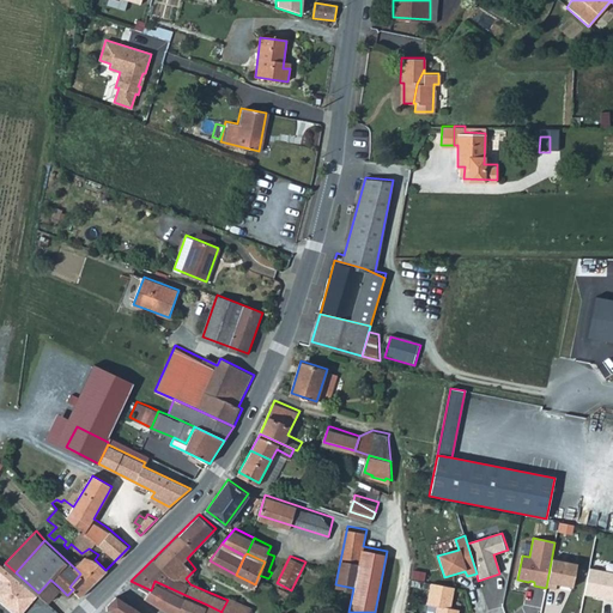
[(0,582),(0,593),(22,612),(38,593),(16,572),(5,563),(0,558),(0,574),(5,577),(0,582)]
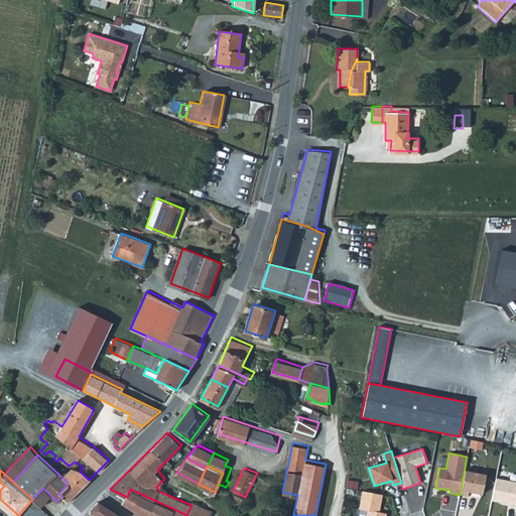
[(67,501),(89,480),(80,471),(73,470),(63,479),(68,483),(58,494),(61,496),(67,501)]
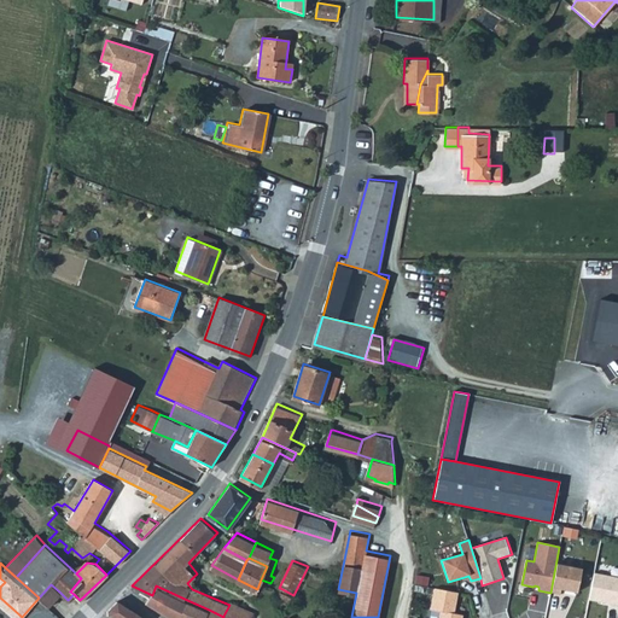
[(586,567),(561,563),(557,584),(581,589),(586,567)]
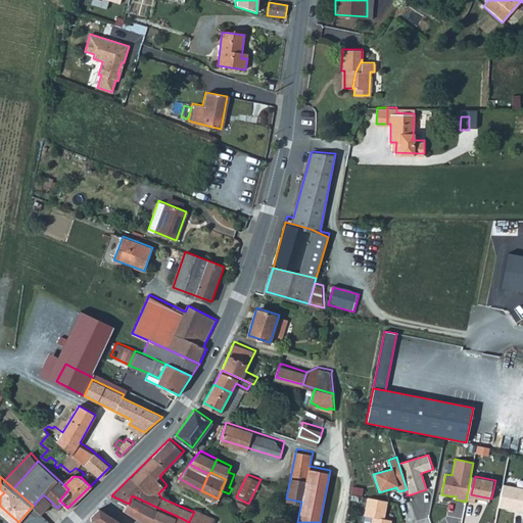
[(522,492),(502,488),(498,508),(513,511),(513,510),(522,511),(522,513),(522,512),(522,492)]
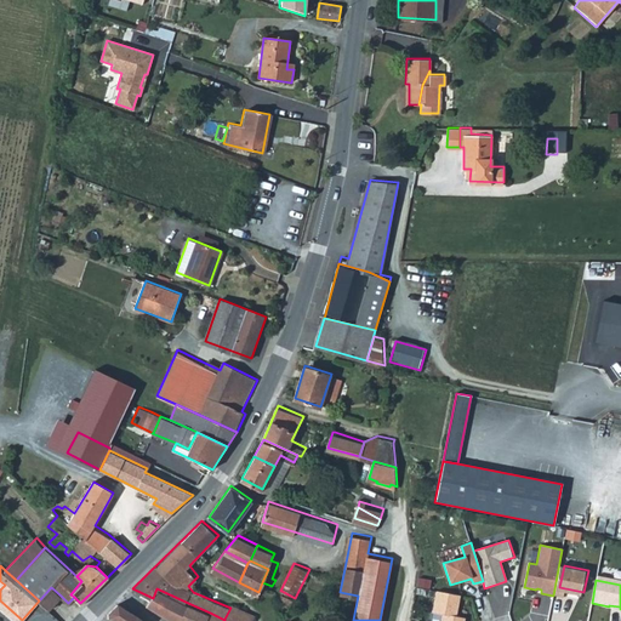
[(49,609),(61,596),(51,587),(39,600),(49,609)]
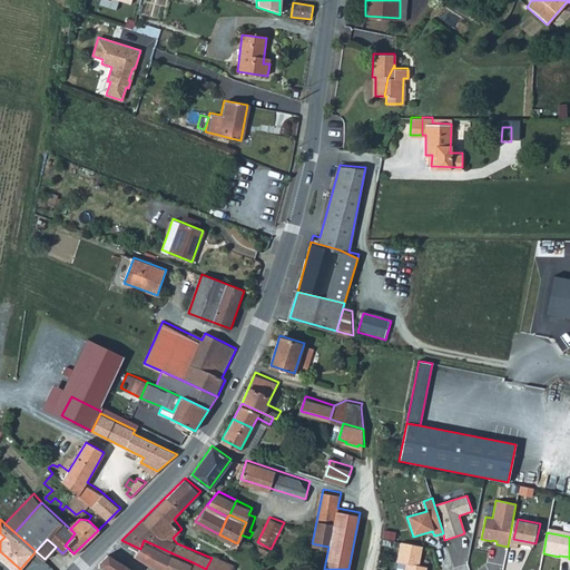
[(163,569),(164,569),(173,553),(144,540),(140,549),(137,554),(163,569)]
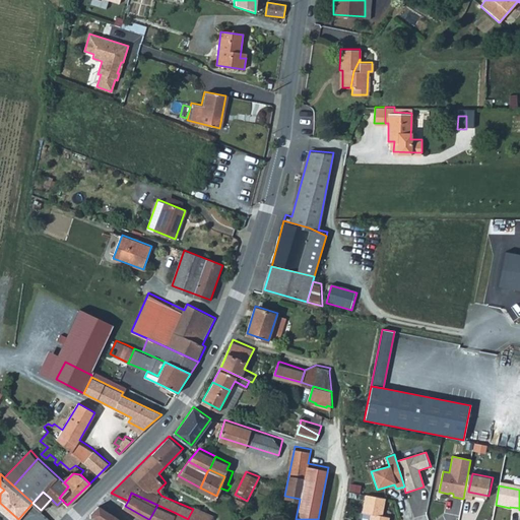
[(236,495),(233,502),(243,508),(247,501),(236,495)]
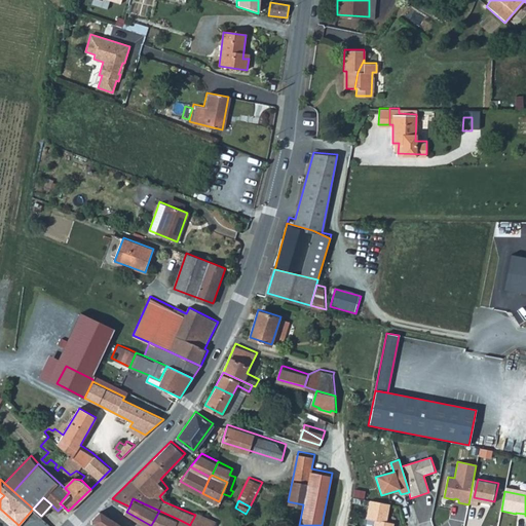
[(386,522),(389,504),(370,500),(366,519),(374,521),(373,525),(392,525),(393,524),(386,522)]
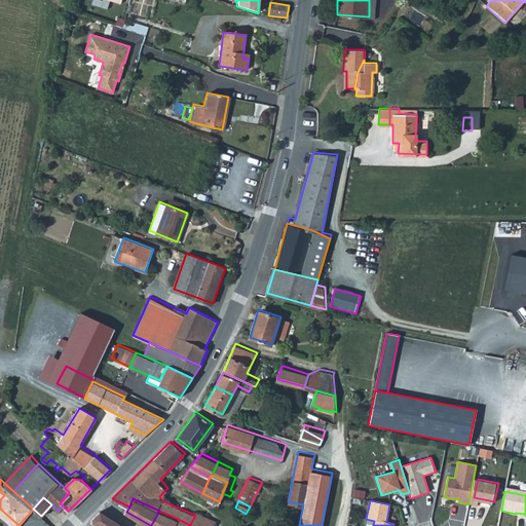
[(92,521),(100,525),(126,525),(127,525),(101,510),(92,517),(92,521)]
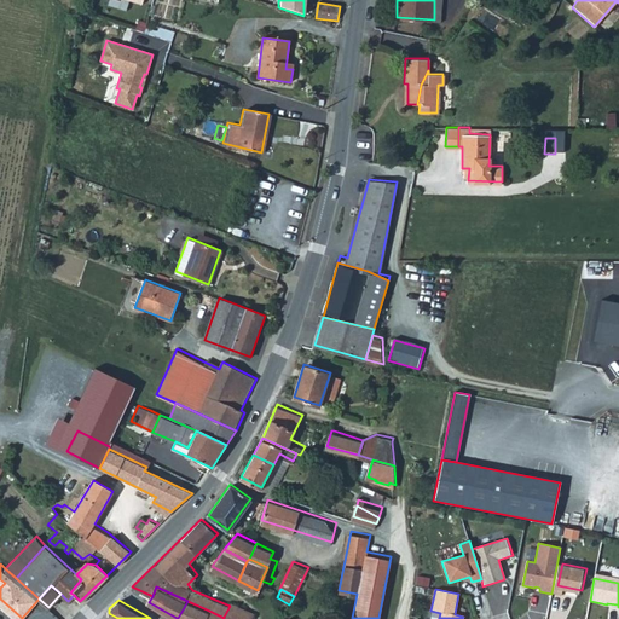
[(178,618),(206,618),(209,611),(187,601),(178,618)]
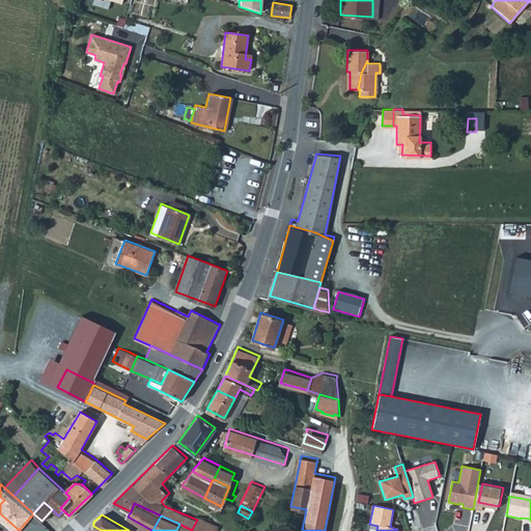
[(197,530),(216,530),(219,525),(199,515),(197,520),(192,529),(195,530),(197,530)]
